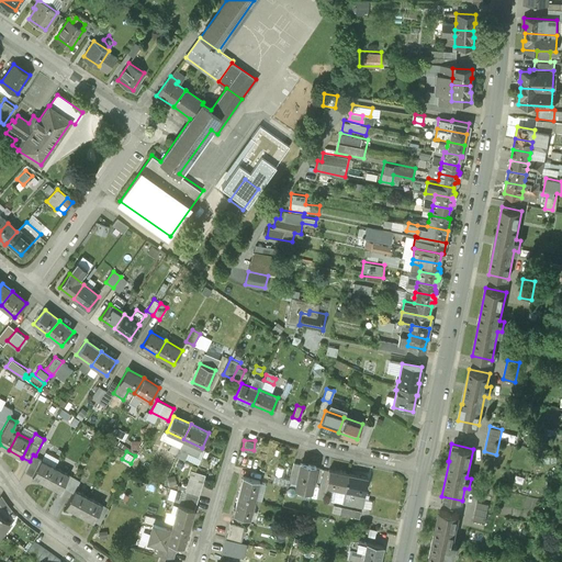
[(30,461),(24,471),(32,474),(41,459),(35,456),(33,454),(30,461)]
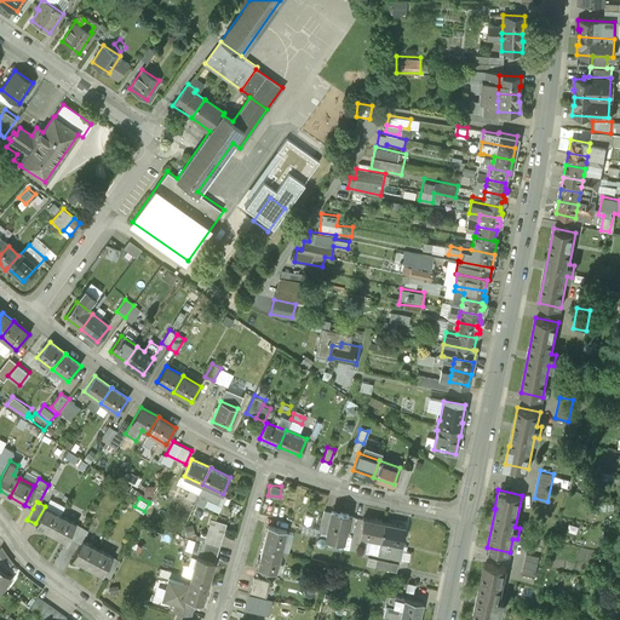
[(45,506),(35,523),(51,532),(61,514),(45,506)]
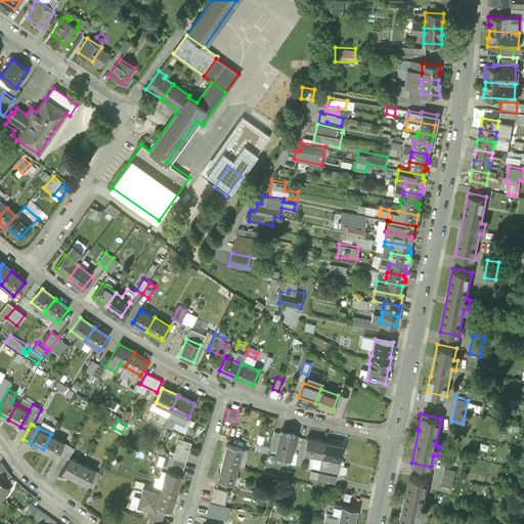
[(280,432),(273,431),(270,446),(269,449),(276,450),(280,432)]
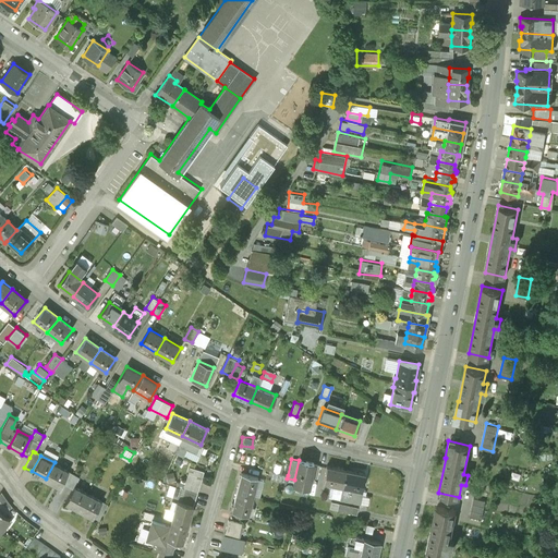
[(314,462),(299,459),(299,460),(294,480),(293,483),(308,486),(311,476),(314,464),(314,462)]
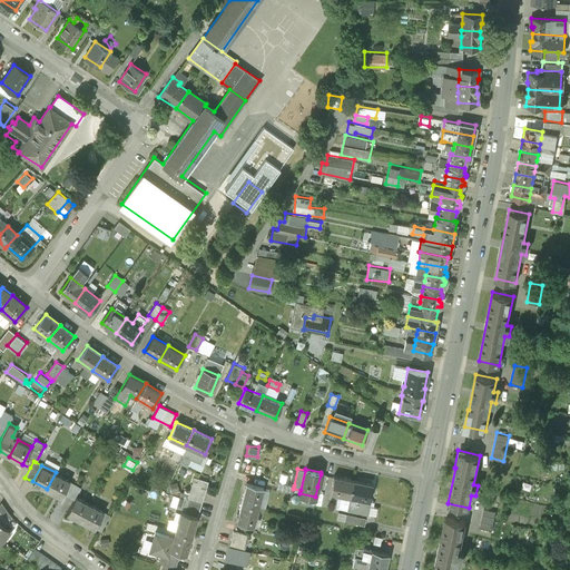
[(70,480),(56,472),(47,489),(61,497),(70,480)]
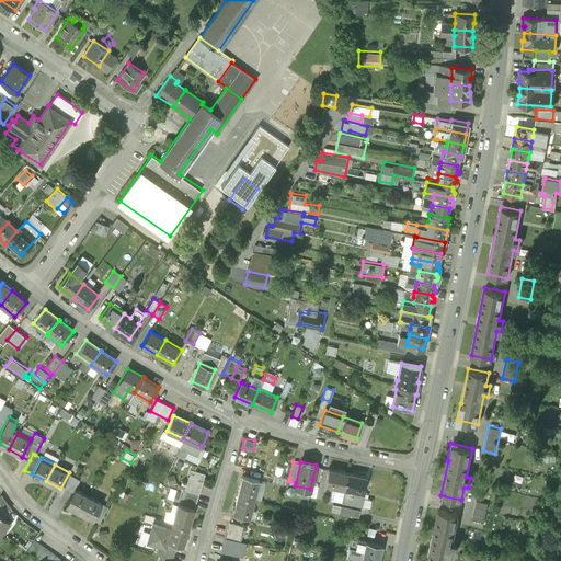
[(173,497),(195,505),(206,472),(191,467),(185,483),(180,481),(173,497)]
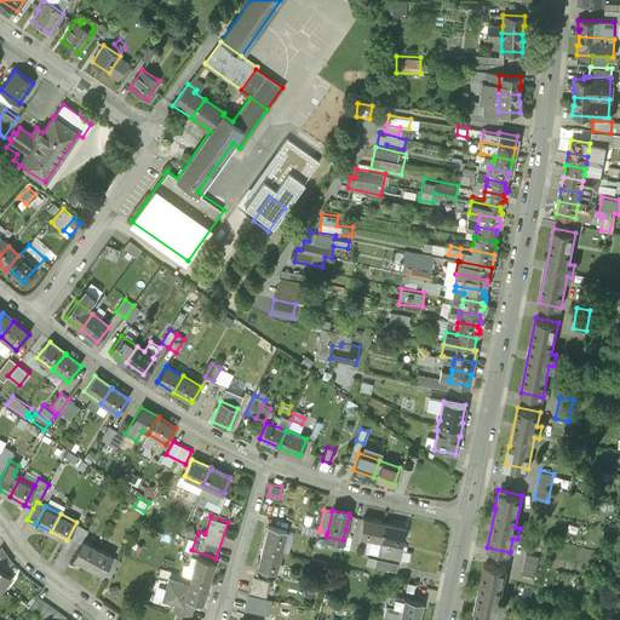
[(355,517),(349,516),(345,529),(352,530),(355,517)]
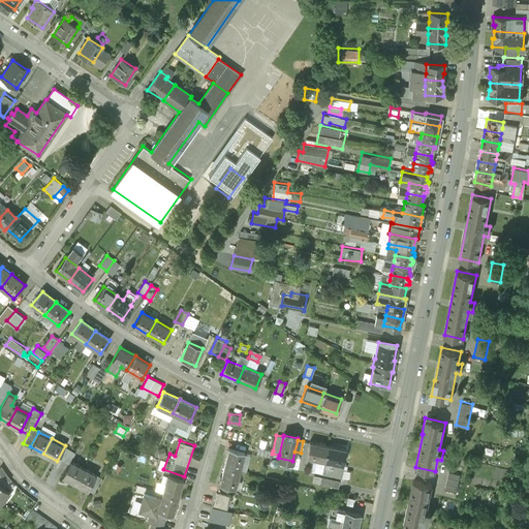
[(328,445),(309,441),(306,457),(314,459),(311,470),(321,473),(328,445)]
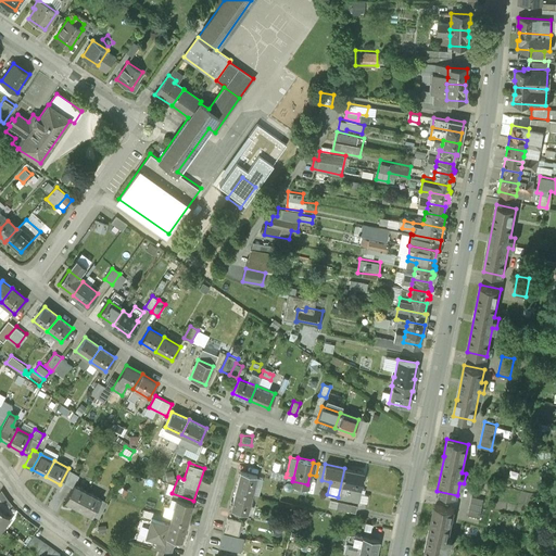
[(364,471),(344,468),(338,497),(357,501),(361,489),(364,471)]
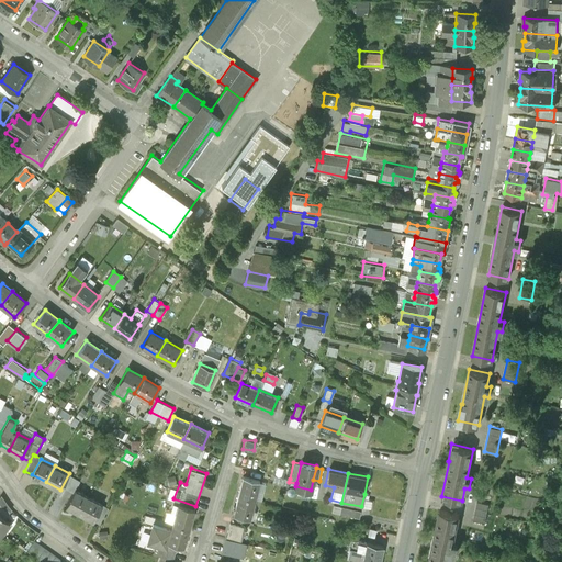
[(290,479),(274,474),(273,482),(288,486),(289,482),(290,479)]
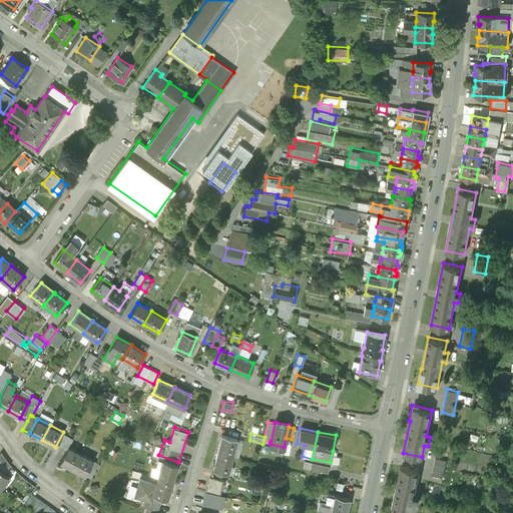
[(236,439),(222,435),(218,452),(232,456),(236,439)]
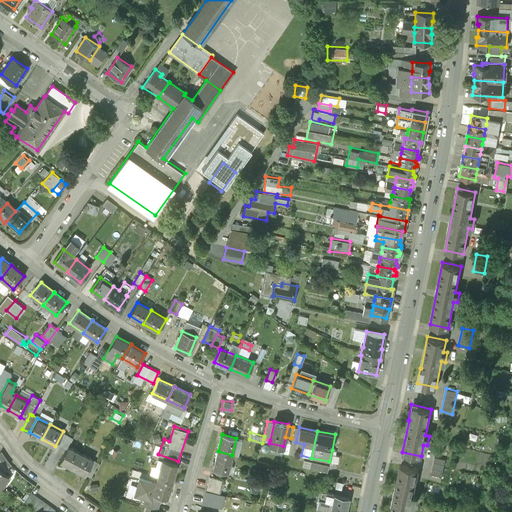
[(68,445),(60,460),(72,467),(81,452),(68,445)]
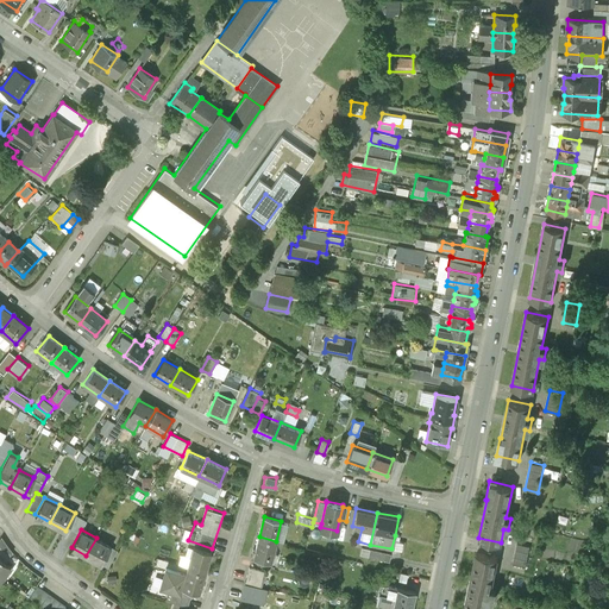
[(6,544),(1,535),(0,537),(0,550),(10,557),(13,551),(6,544)]
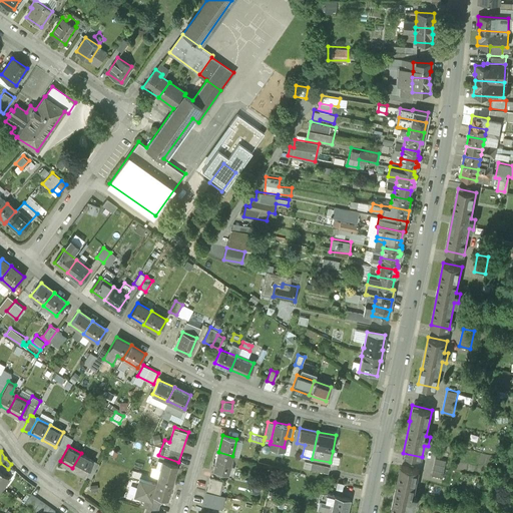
[(232,456),(218,452),(213,470),(227,473),(232,456)]
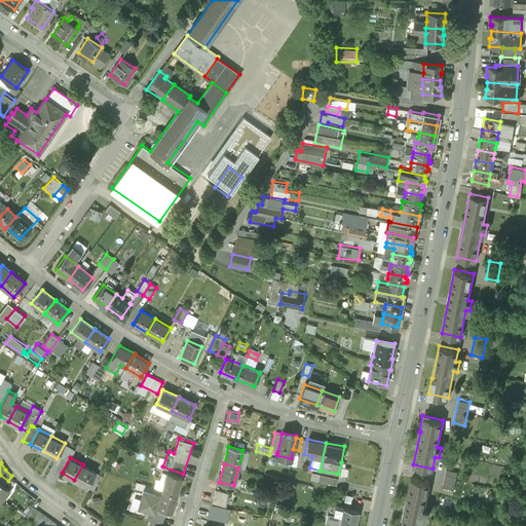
[(96,472),(83,464),(74,480),(87,487),(96,472)]
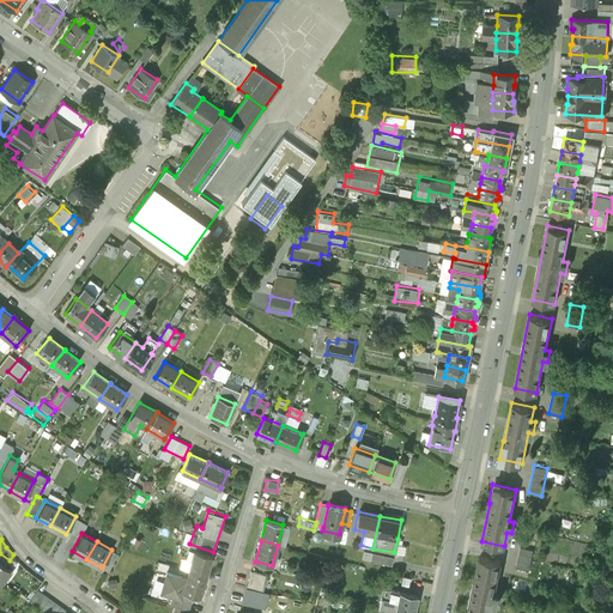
[(533,550),(520,546),(515,568),(528,570),(533,550)]
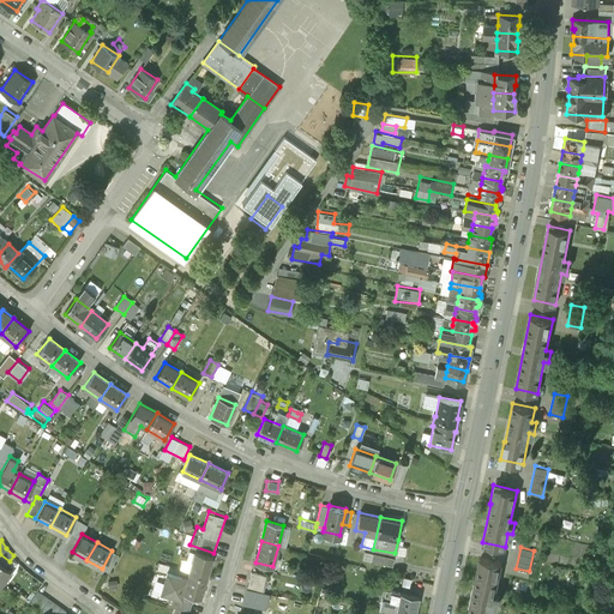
[(212,557),(196,552),(190,572),(206,578),(212,557)]
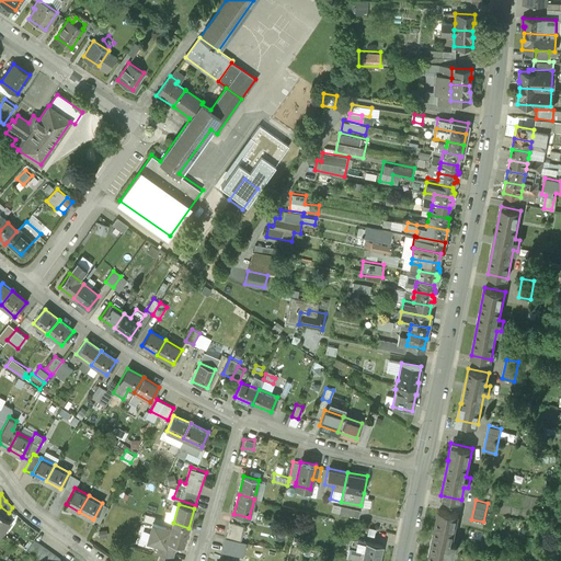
[(341,505),(333,504),(331,511),(339,513),(341,505)]
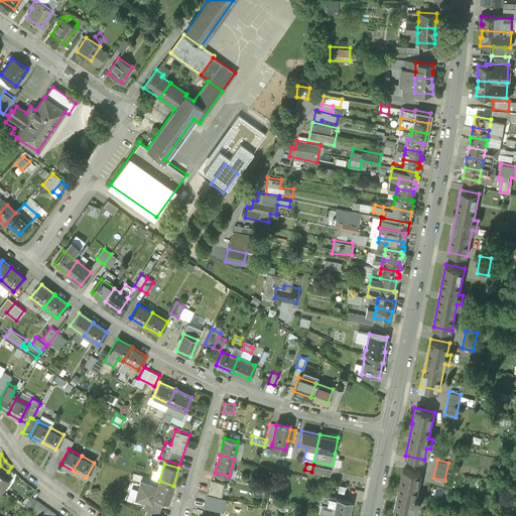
[(331,469),(313,465),(311,472),(330,476),(331,469)]
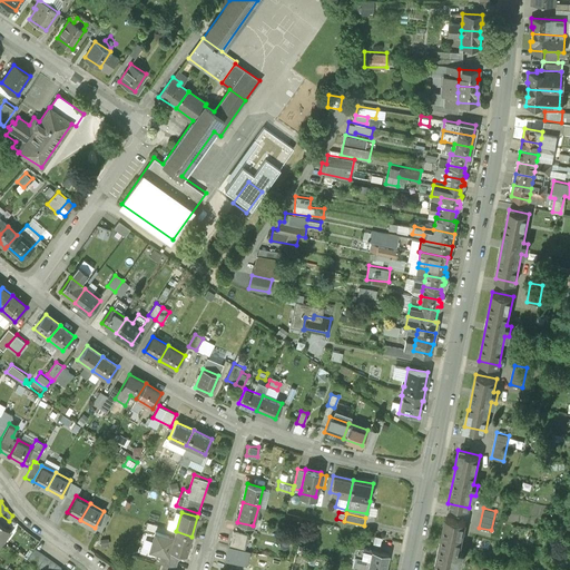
[(465,521),(445,517),(433,569),(455,569),(458,561),(462,562),(464,551),(460,550),(465,521)]
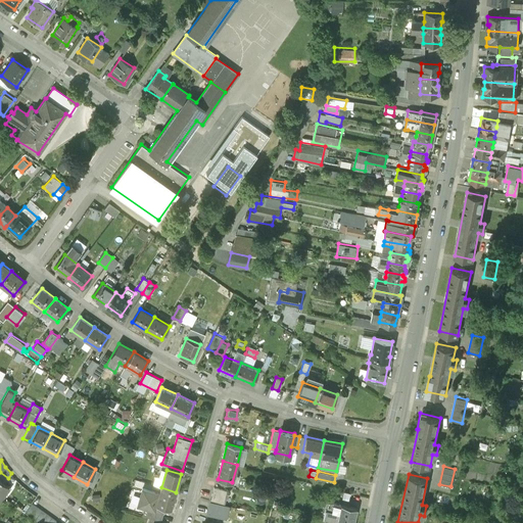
[(159,493),(142,488),(138,505),(145,507),(155,510),(156,505),(172,509),(176,492),(161,487),(159,493)]
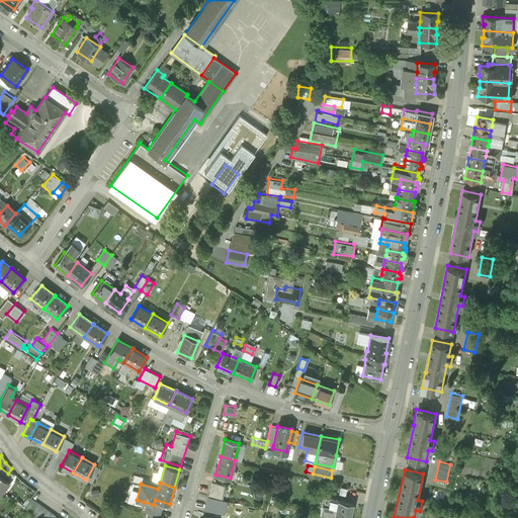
[(226,486),(212,483),(210,489),(225,493),(226,486)]
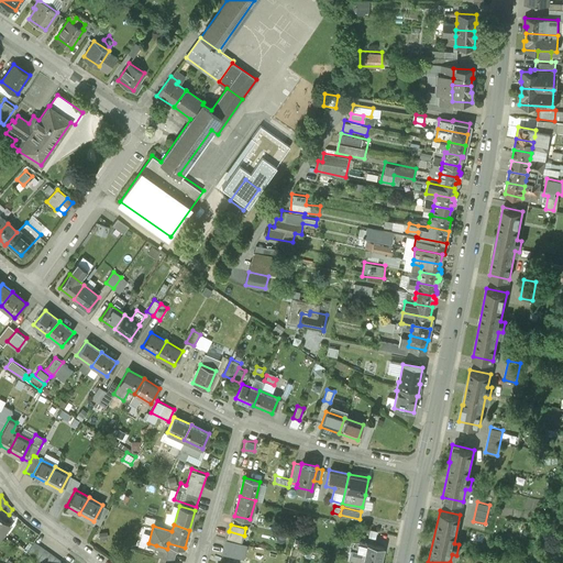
[(244,536),(229,531),(227,539),(242,543),(244,536)]
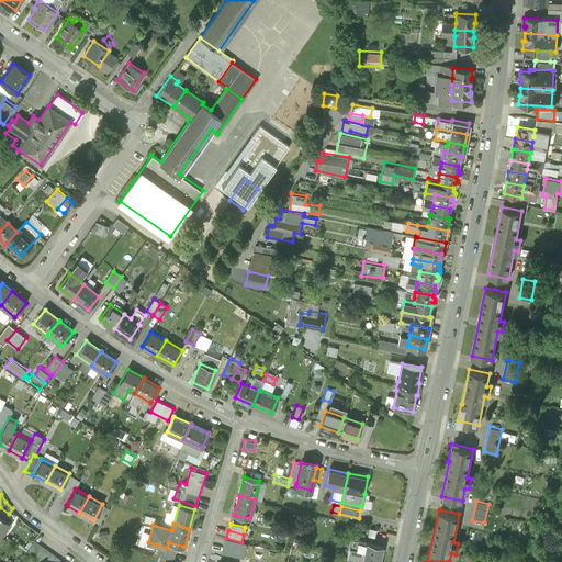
[(242,542),(226,538),(225,546),(239,549),(242,542)]
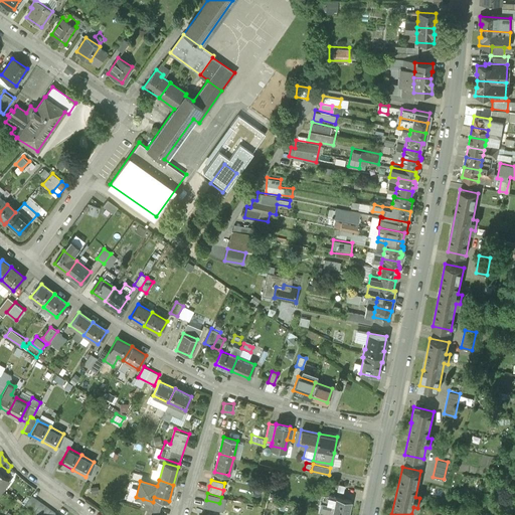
[(347,514),(351,500),(321,494),(318,511),(333,514),(336,514),(347,514)]
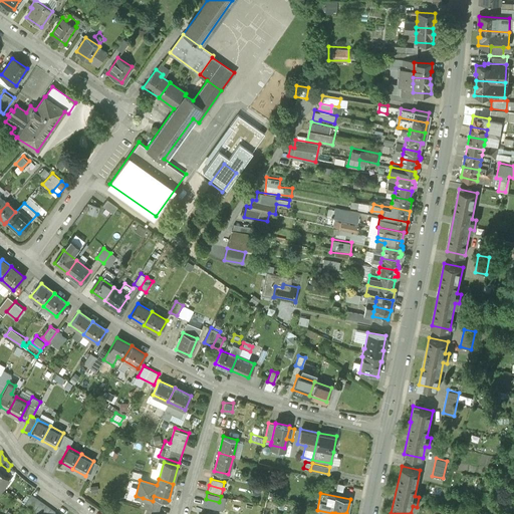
[(53,513),(55,512),(31,495),(24,504),(38,513),(53,513)]
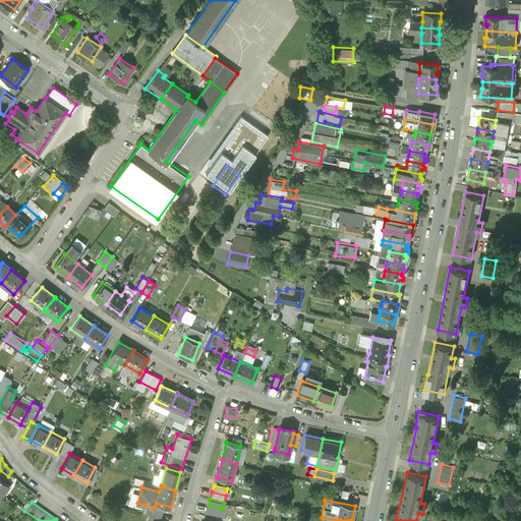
[(155,508),(145,505),(142,514),(149,515),(160,518),(161,519),(164,510),(155,508)]
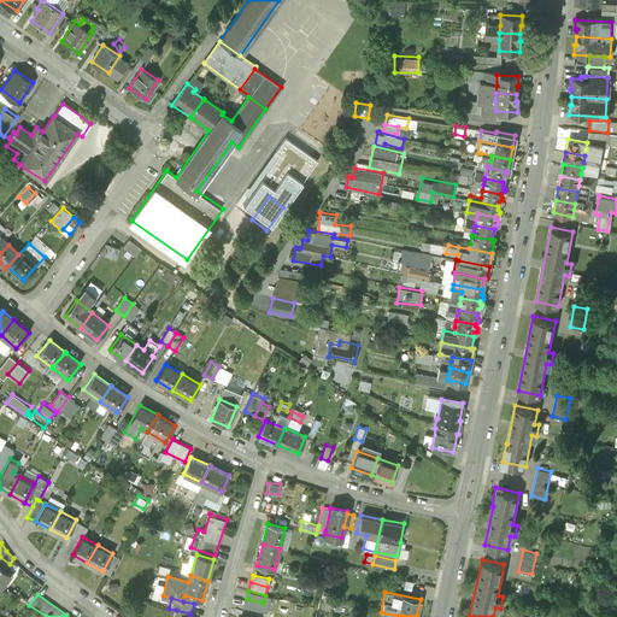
[(263,603),(247,599),(245,605),(262,609),(263,603)]
